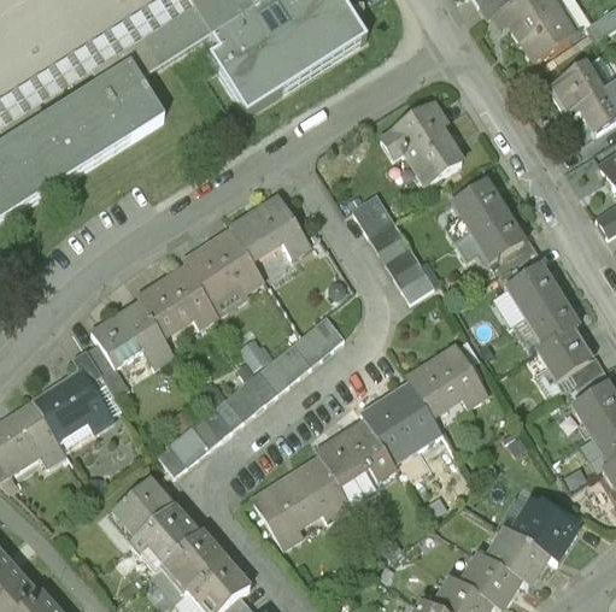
[(188,0),(195,11),(93,75),(100,87),(46,121),(40,110),(1,133),(9,145),(0,149),(0,224),(164,122),(139,82),(211,36),(218,49),(209,56),(246,115),(367,39),(342,0),(188,0)]
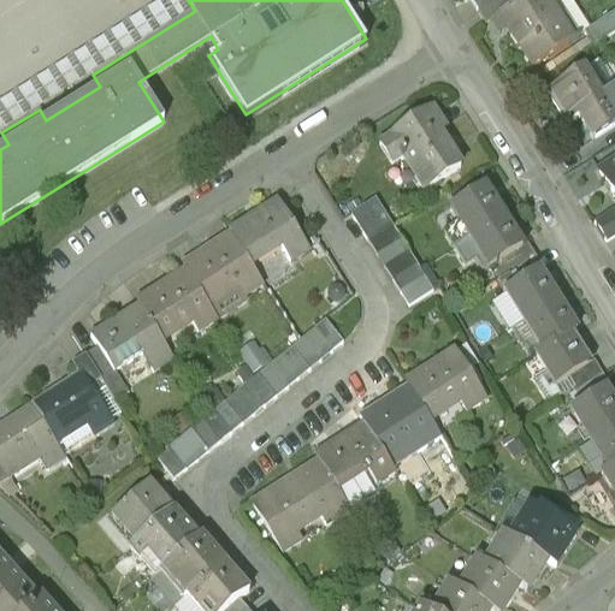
[(486,0),(479,5),(478,6),(486,19),(501,11),(501,10),(514,1),(513,0),(486,0)]
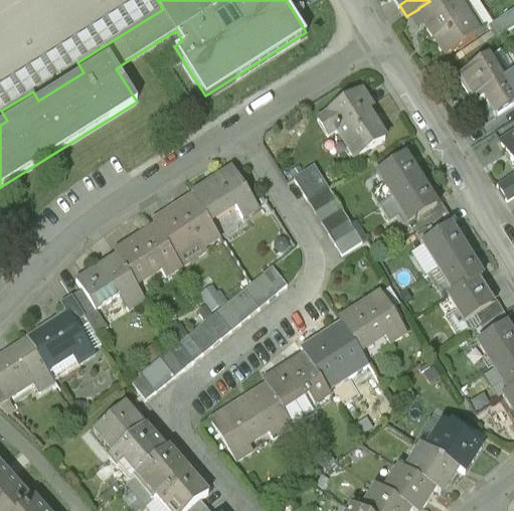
[(479,29),(460,0),(431,0),(430,1),(418,8),(418,9),(445,50),(479,29)]
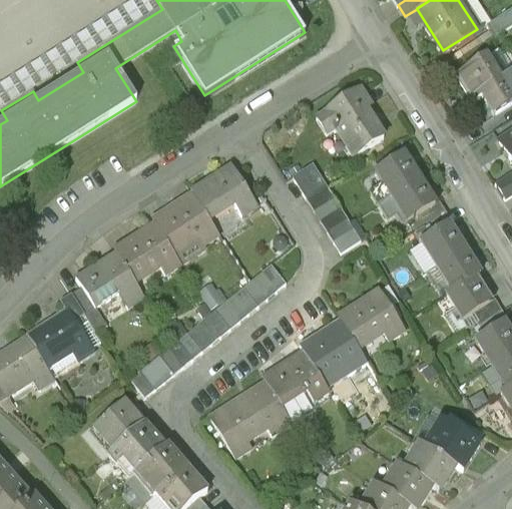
[(511,7),(488,22),(495,35),(511,23),(511,7)]
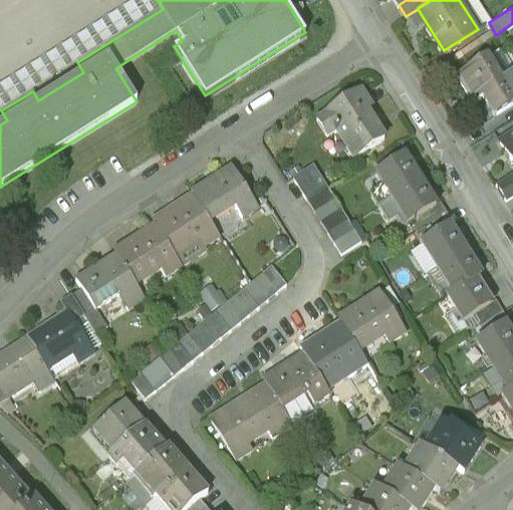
[(512,72),(501,79),(487,55),(458,73),(475,100),(484,94),(496,113),(512,102),(512,72)]
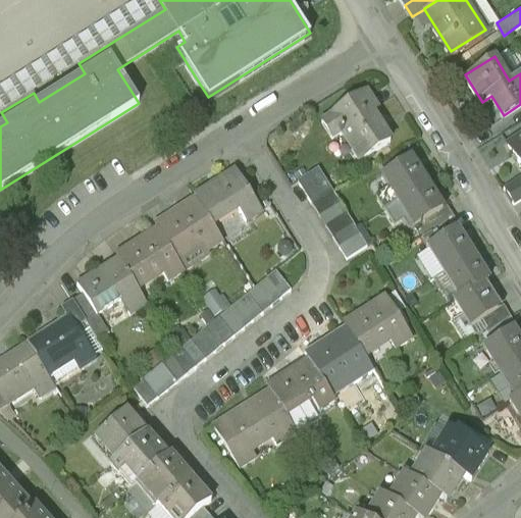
[(367,90),(323,117),(333,133),(343,126),(361,156),(389,138),(371,109),(376,106),(367,90)]
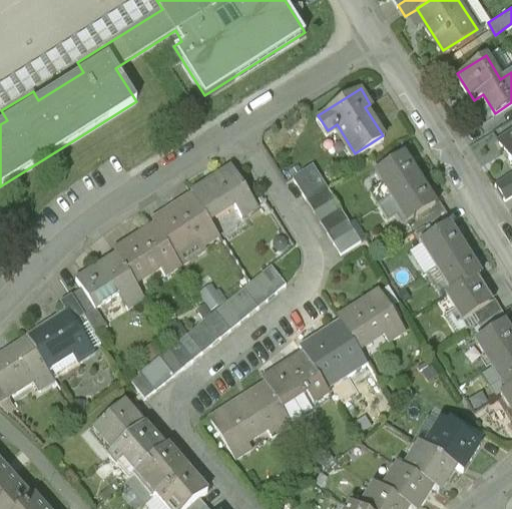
[(511,130),(501,137),(511,154),(511,130)]
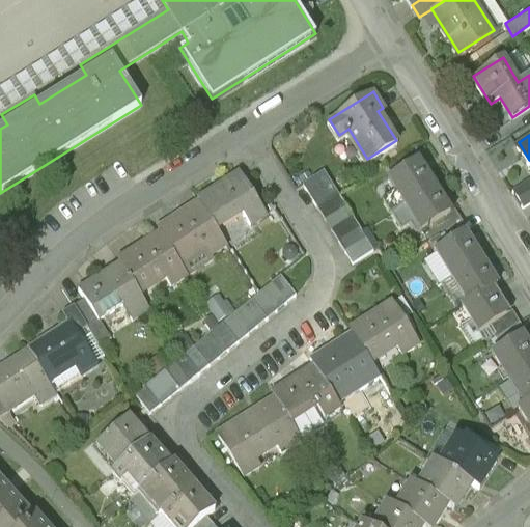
[(418,156),(390,173),(407,200),(435,183),(418,156)]
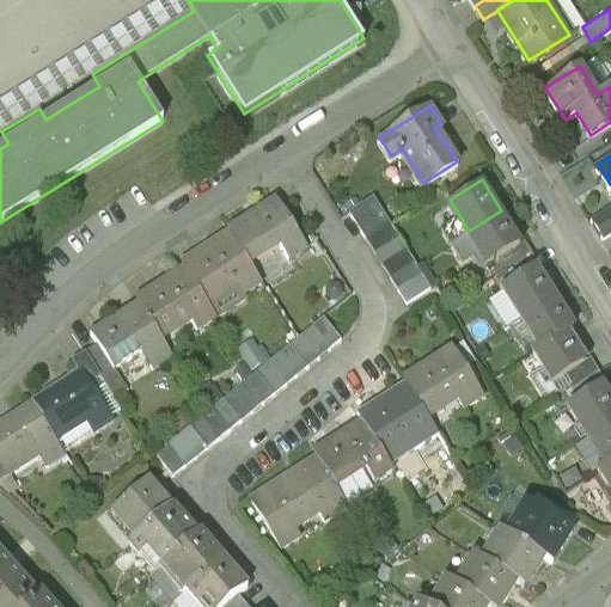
[(374,195),(350,209),(367,235),(391,220),(374,195)]
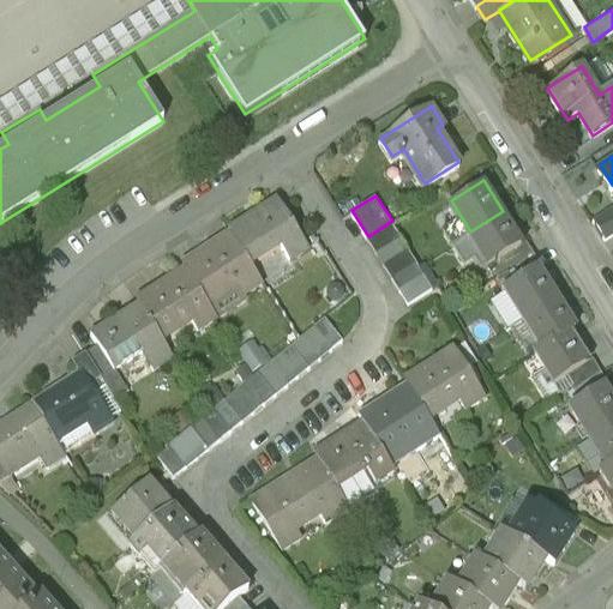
[(278,197),(229,228),(232,233),(250,260),(281,241),(292,259),(311,247),(278,197)]
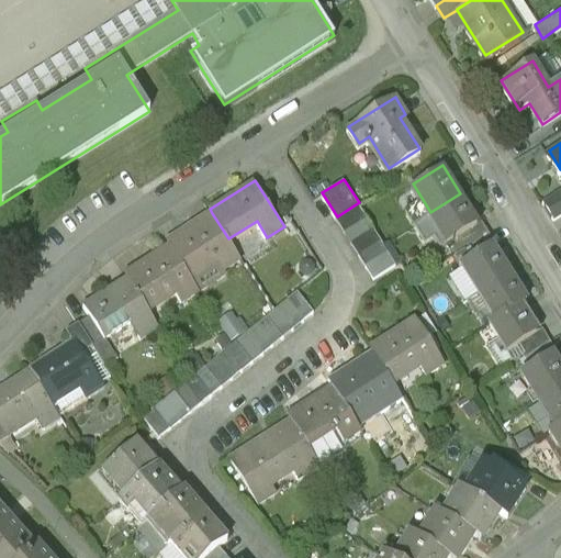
[(560,188),(543,199),(554,216),(560,212),(560,188)]
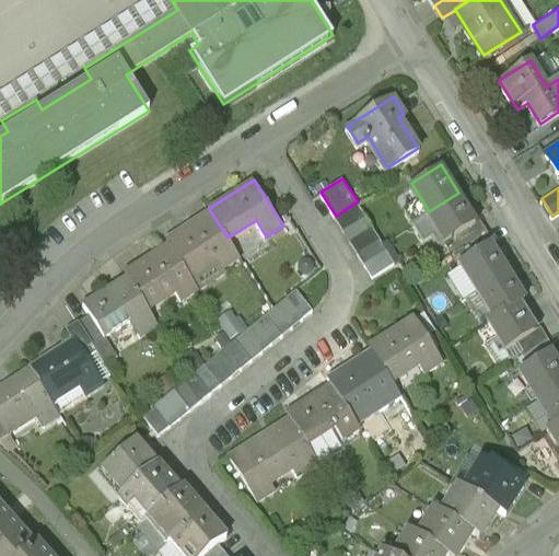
[(458,193),(429,211),(446,239),(447,239),(477,220),(477,219),(476,217),(474,218),(458,193)]
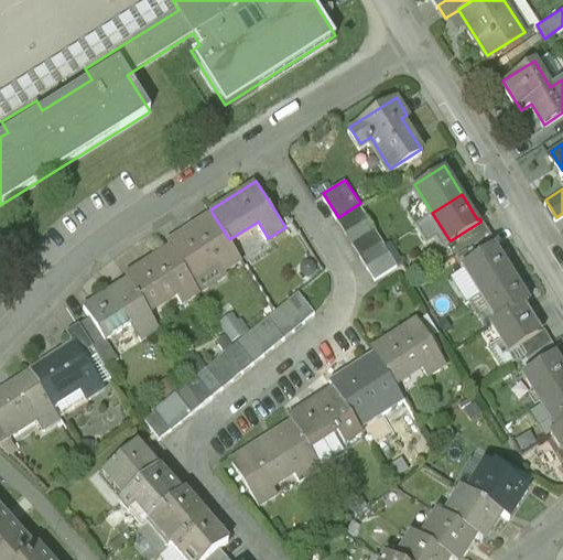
[(360,203),(338,217),(346,229),(368,216),(360,203)]
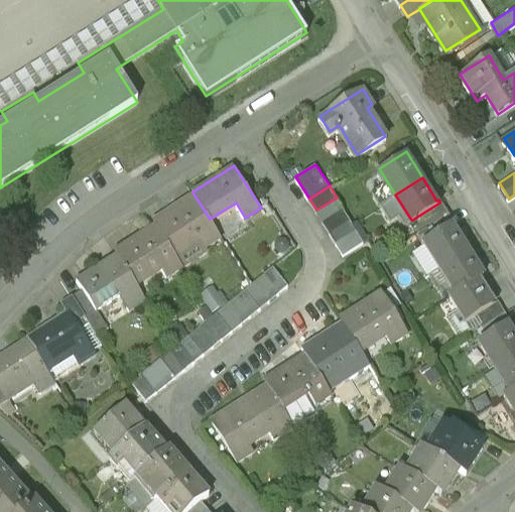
[(195,196),(168,212),(170,214),(155,223),(156,225),(172,251),(199,235),(206,245),(221,236),(210,219),(195,196)]
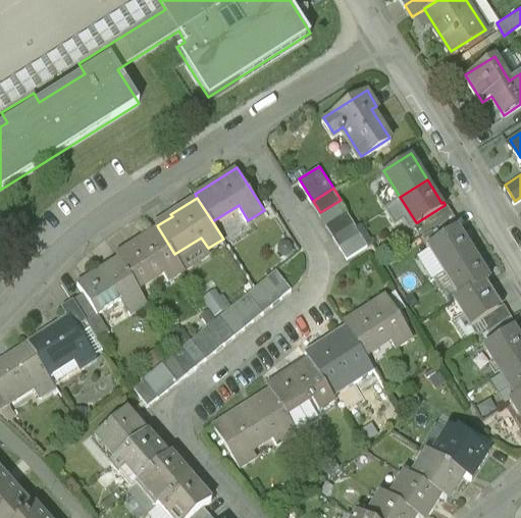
[(341,200),(320,212),(327,223),(348,210),(341,200)]
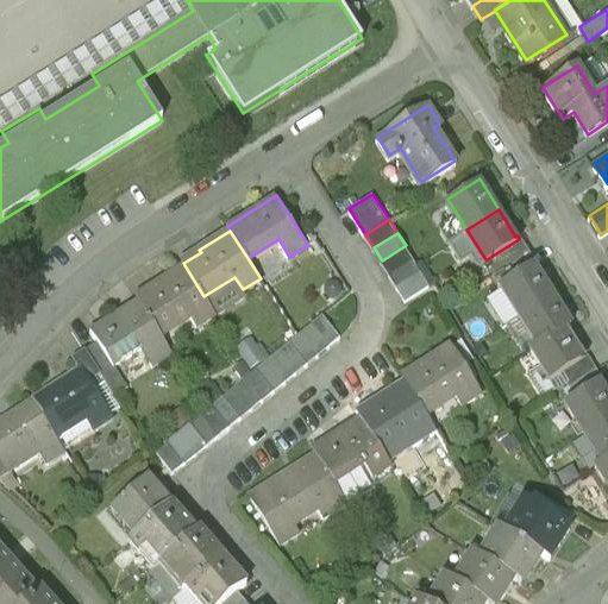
[(519,239),(487,259),(494,271),(505,264),(532,247),(524,234),(519,238),(519,239)]
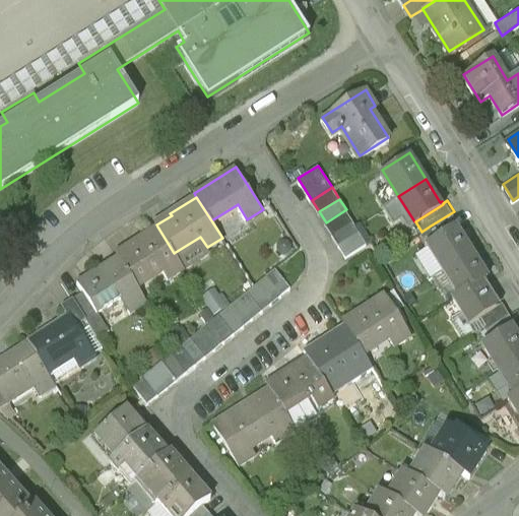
[(346,209),(326,222),(332,233),(352,220),(346,209)]
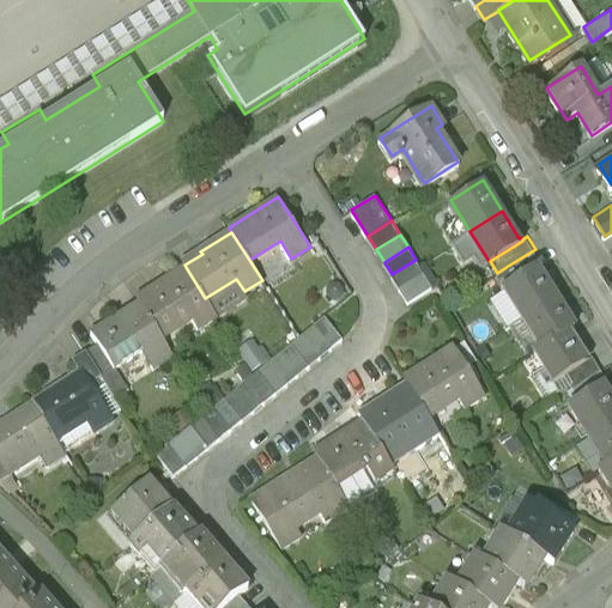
[(535,249),(508,266),(516,279),(538,265),(543,261),(535,249)]
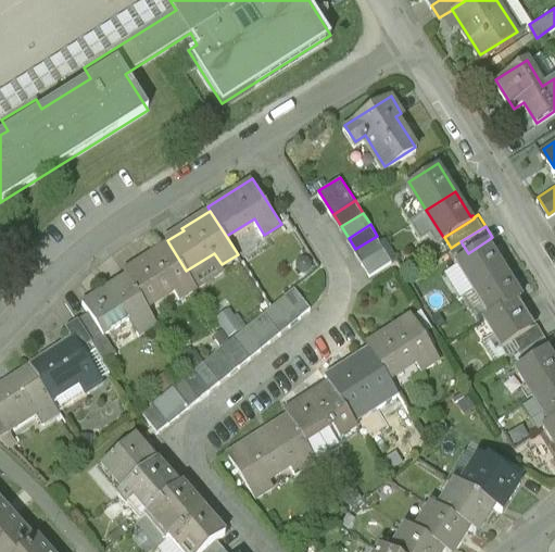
[(377,236),(355,249),(363,261),(385,247),(377,236)]
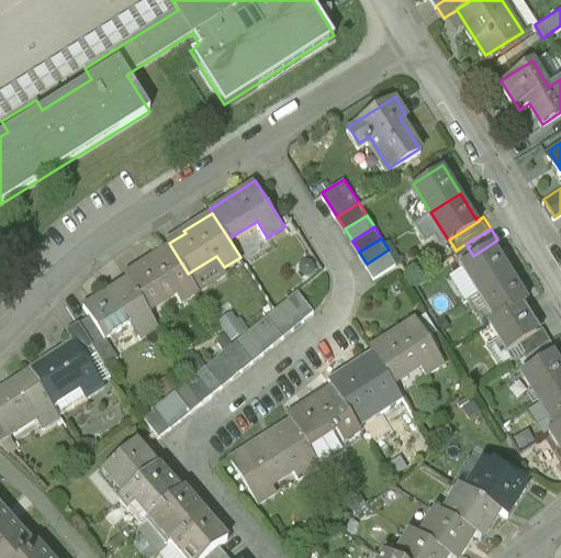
[(473,256),(463,264),(479,290),(509,271),(493,243),(473,256)]
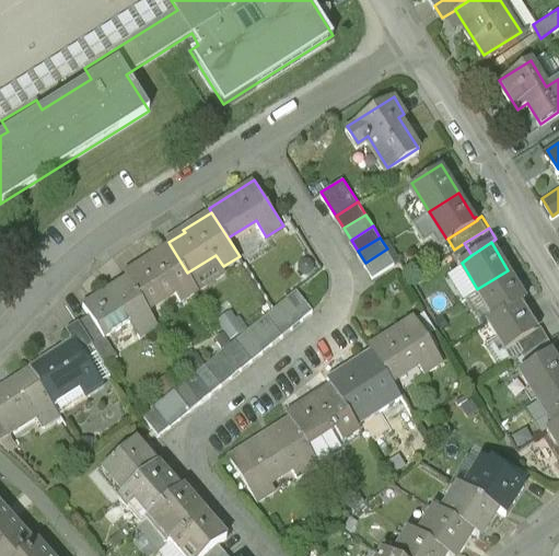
[(170,244),(142,262),(143,264),(127,275),(128,277),(146,304),(174,287),(182,300),(198,289),(187,273),(170,244)]
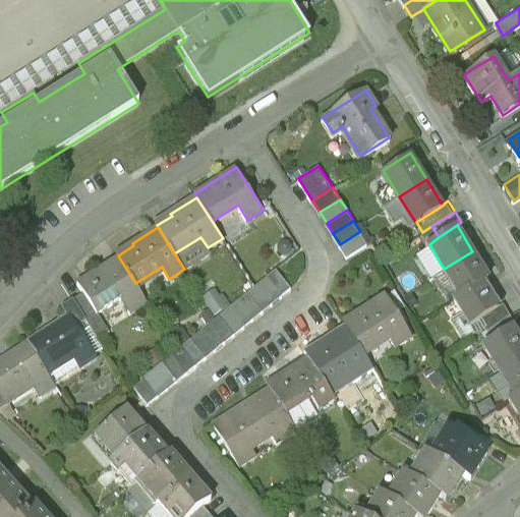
[(360,231),(340,244),(347,255),(367,242),(360,231)]
